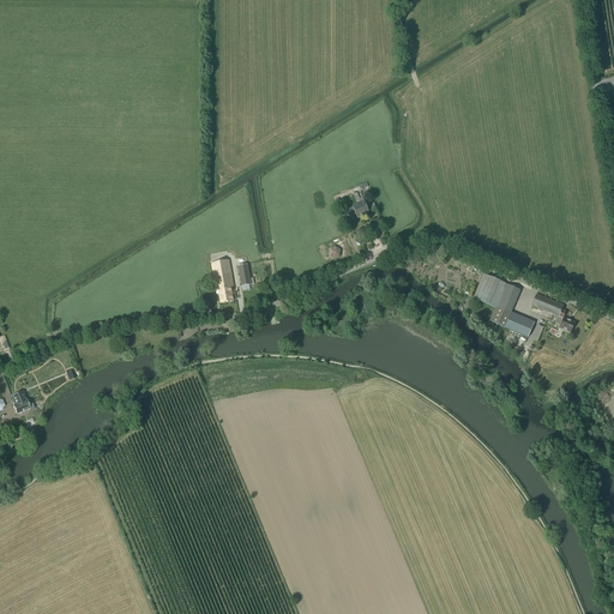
[(354,197),(357,204),(362,217),(369,214),(365,202),(361,203),(356,193),(354,193),(354,192),(353,193),(354,197)]
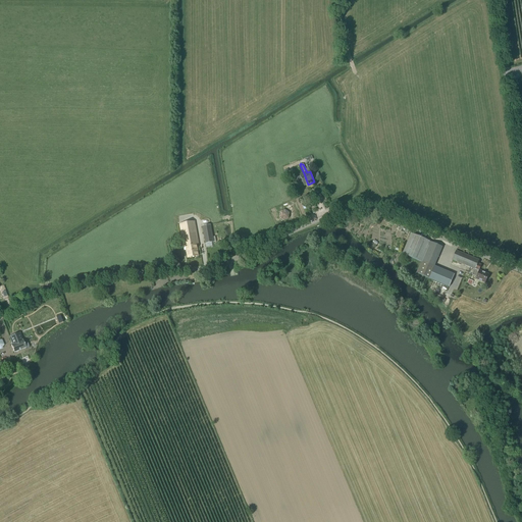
[(308,185),(304,173),(300,175),(300,176),(297,178),(300,186),(303,185),(304,186),(308,185)]
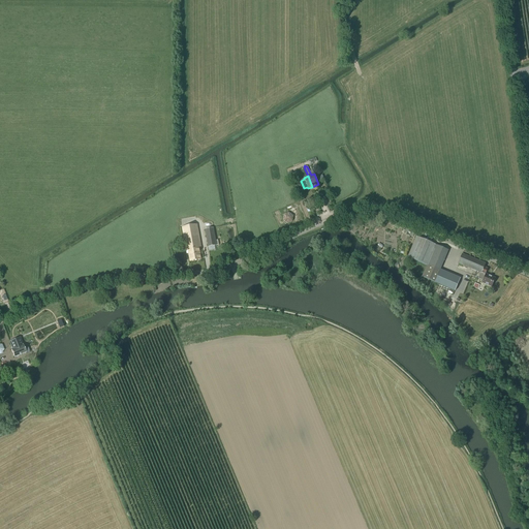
[(283,220),(287,224),(292,222),(293,216),(288,213),(283,215),(283,220)]
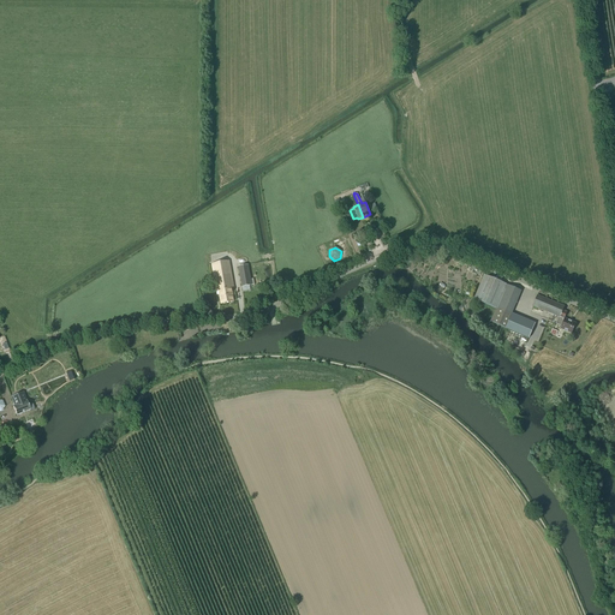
[(228,261),(220,263),(227,303),(234,302),(232,288),(233,288),(228,261)]
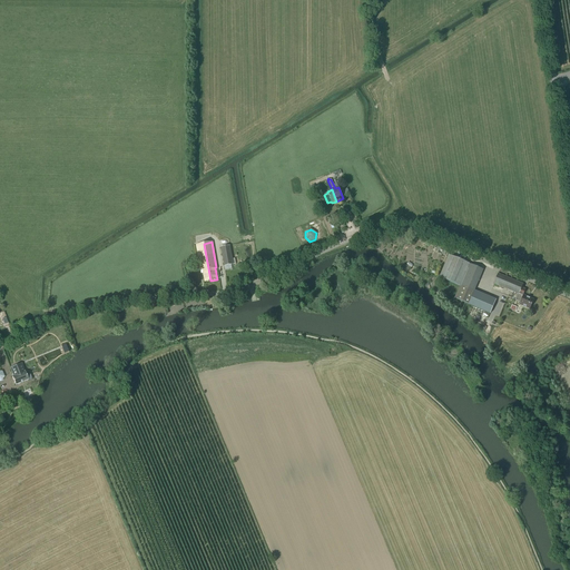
[(210,281),(204,244),(196,245),(200,271),(203,269),(205,282),(210,281)]
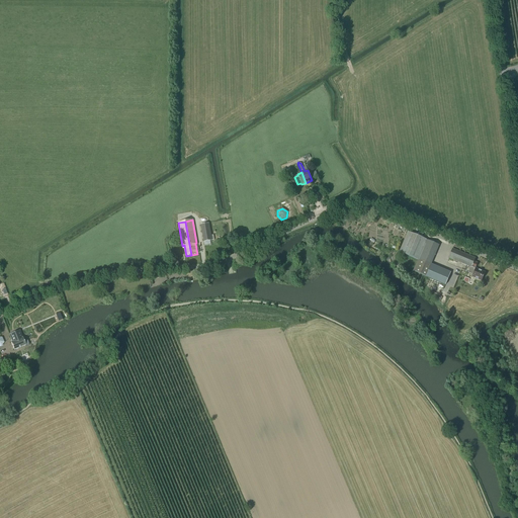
[(211,241),(208,224),(200,225),(203,242),(211,241)]
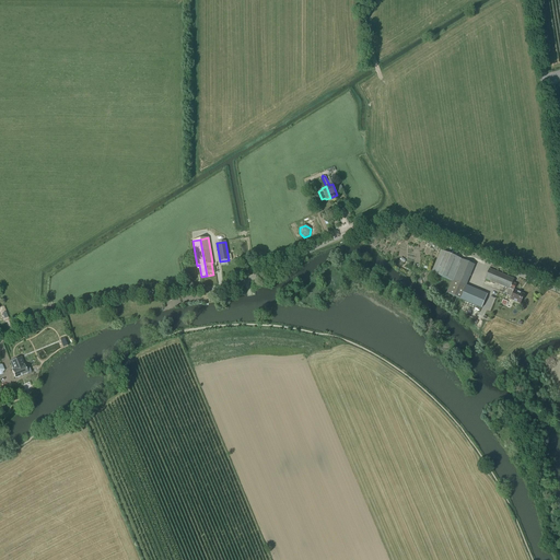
[(446,293),(461,300),(465,288),(464,287),(474,265),(441,251),(431,272),(452,281),(446,293)]
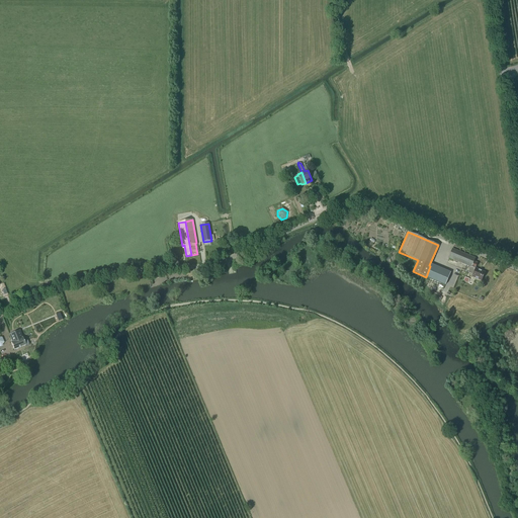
[(453,249),(448,258),(471,268),(469,273),(472,274),(471,276),(482,280),(485,273),(476,269),(478,263),(473,262),(476,258),(453,249)]
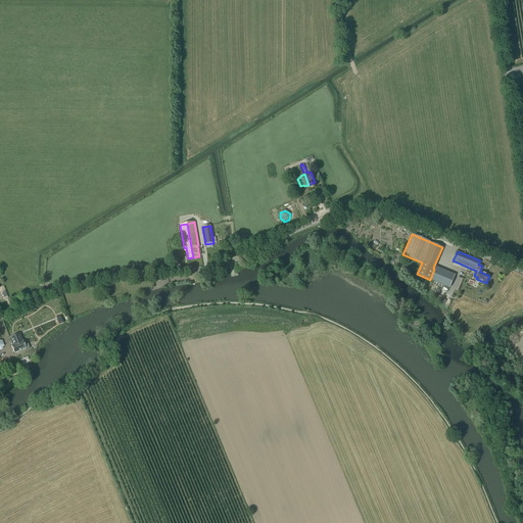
[(455,277),(434,269),(430,280),(449,288),(455,277)]
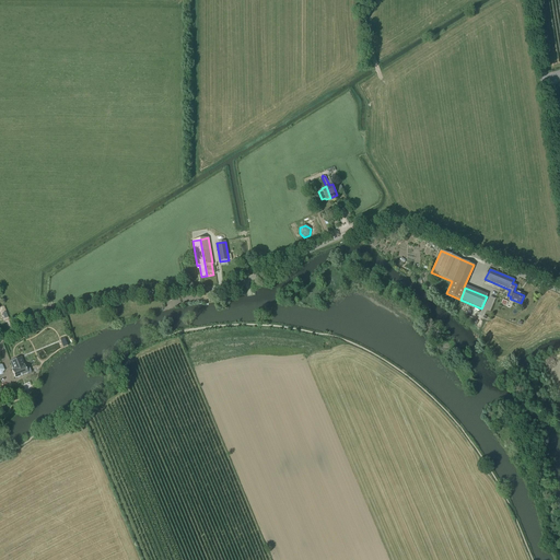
[(12,370),(15,378),(27,373),(24,365),(22,358),(11,362),(13,370),(12,370)]
